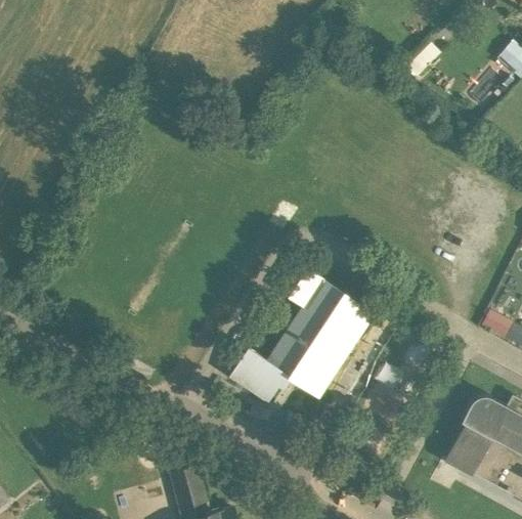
[(374,314),(309,272),(292,298),(305,307),(269,361),(268,362),(293,379),(318,395),(330,380),(325,377),(358,329),(362,332),(374,314)]
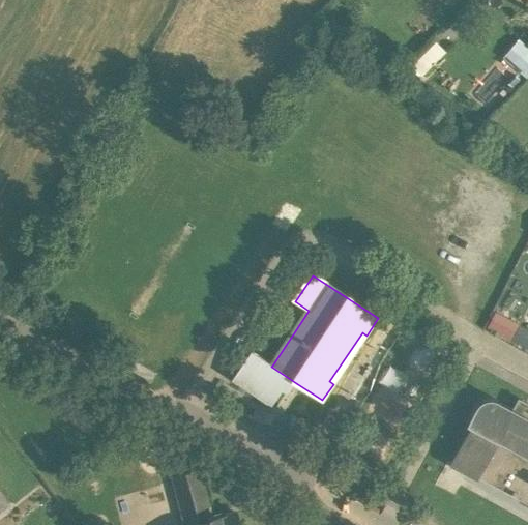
[(272,366),(252,352),(232,381),(271,407),(283,390),(288,394),(294,384),(295,384),(296,383),(271,367),(272,366)]
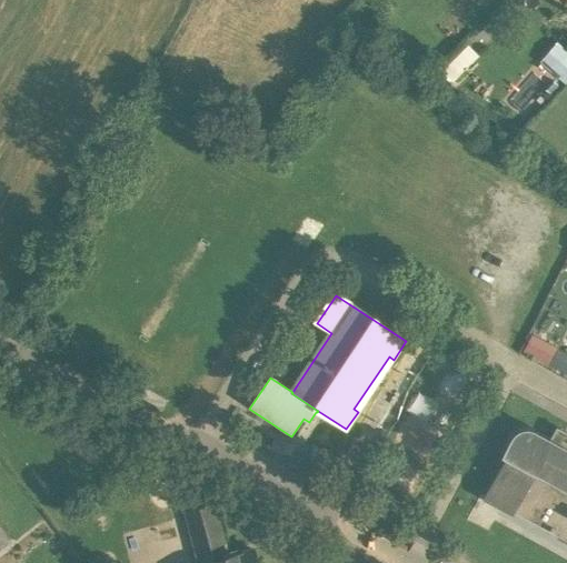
[(566,434),(558,429),(551,441),(536,432),(529,431),(523,431),(516,434),(511,440),(501,456),(506,459),(485,496),(493,501),(493,503),(493,505),(495,508),(503,512),(505,511),(506,510),(507,509),(566,541),(566,434)]
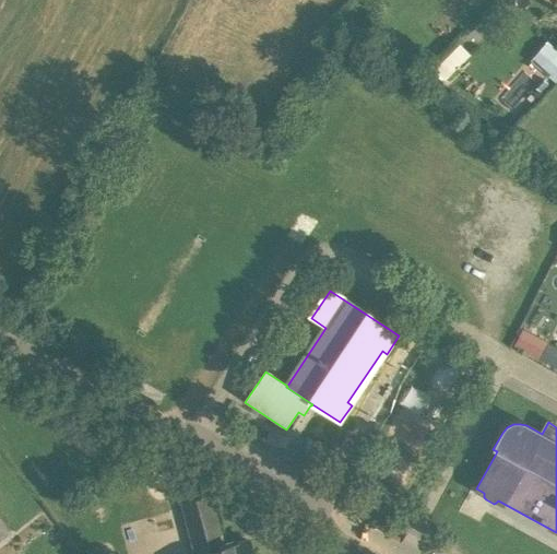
[(209,499),(186,506),(198,553),(213,553),(222,551),(223,551),(209,499)]
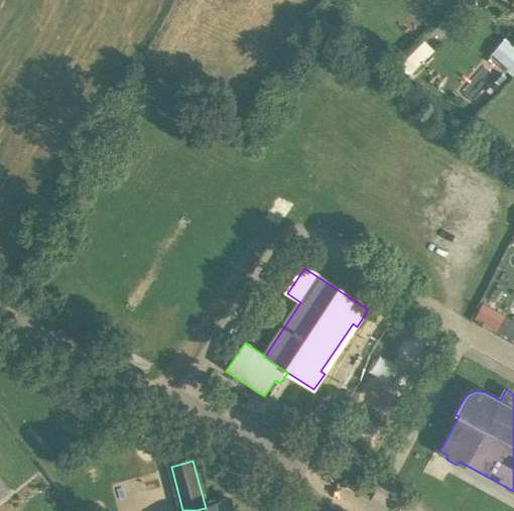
[(0,499),(8,493),(0,482),(0,499)]
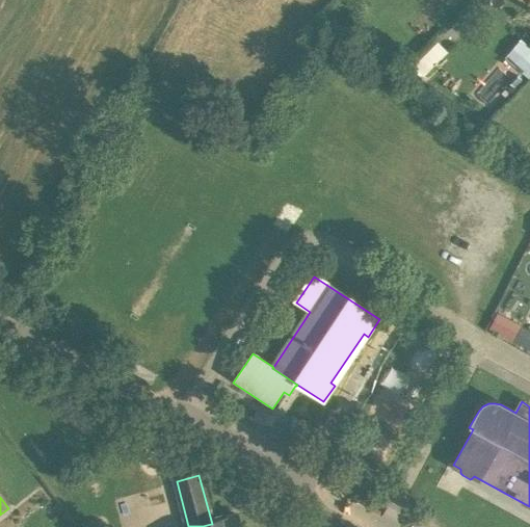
[(212,524),(211,524),(203,526),(240,526),(238,518),(212,524)]
